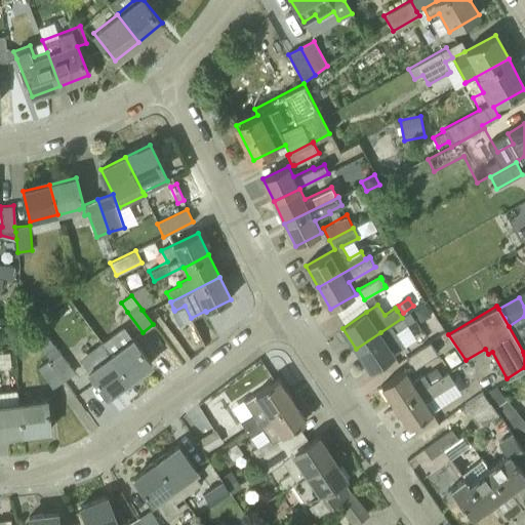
[(410,312),(402,318),(406,324),(414,318),(410,312)]
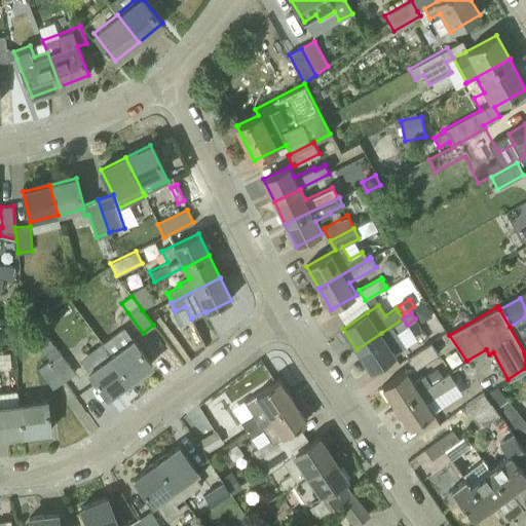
[(525,316),(510,327),(524,352),(525,351),(525,316)]
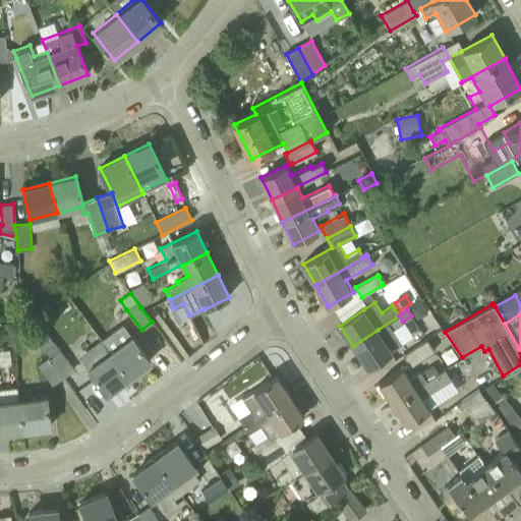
[(392,330),(403,322),(399,315),(378,330),(353,346),(367,366),(401,344),(394,333),(392,330)]
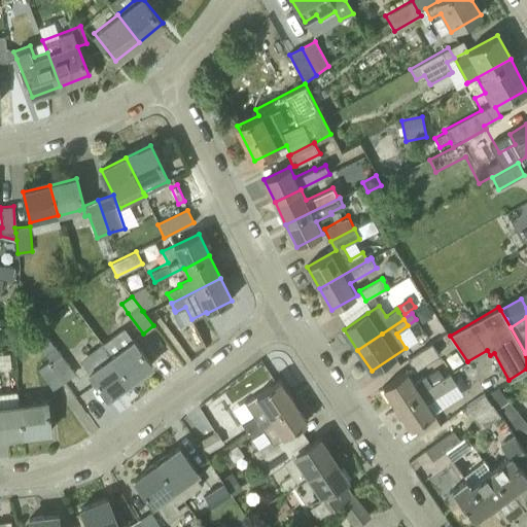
[(152,365),(133,340),(110,356),(130,382),(152,365)]
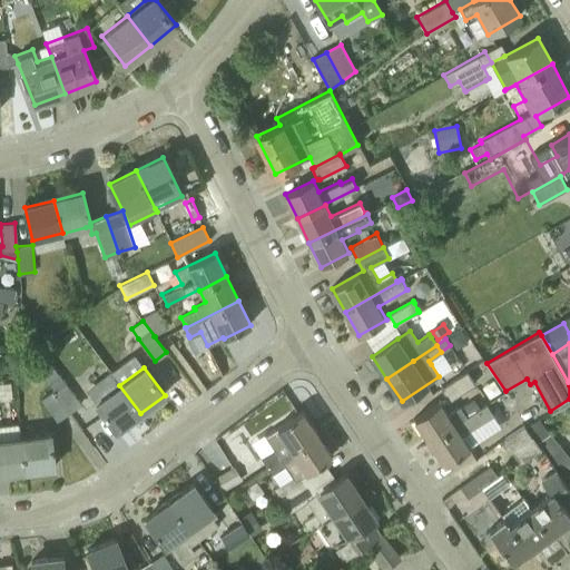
[(467,371),(441,387),(450,400),(474,384),(467,371)]
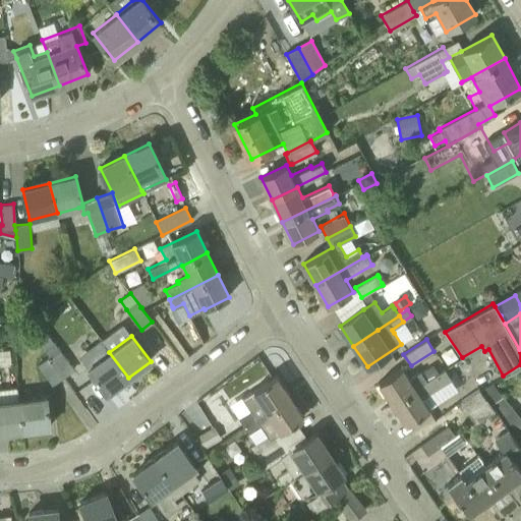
[(106,394),(128,378),(109,352),(101,340),(78,356),(106,394)]
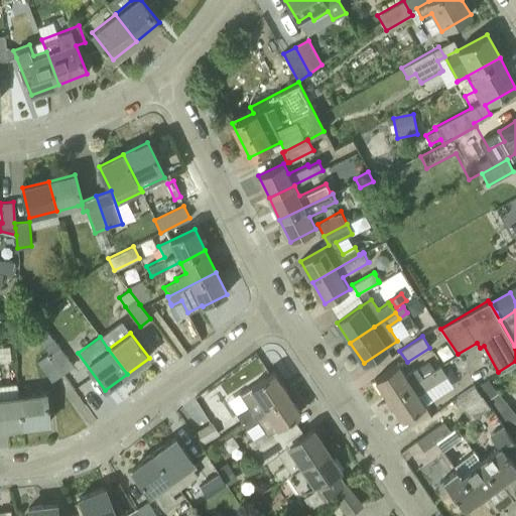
[(47,354),(63,374),(74,366),(58,346),(59,345),(54,339),(44,347),(49,353),(47,354)]
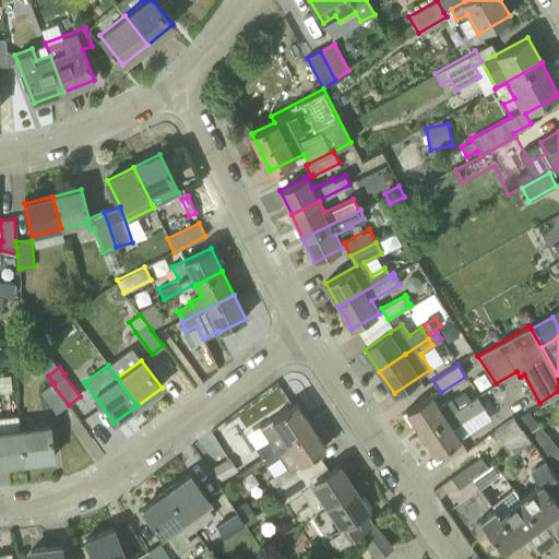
[(57,414),(69,405),(51,383),(40,392),(57,414)]
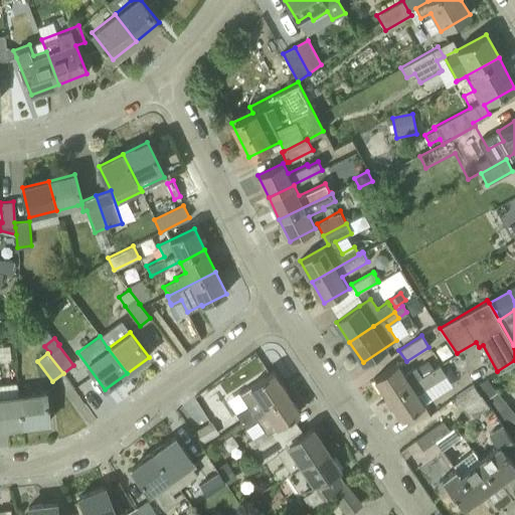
[(435,368),(434,368),(430,361),(416,369),(414,366),(405,373),(397,363),(374,379),(388,399),(435,368)]
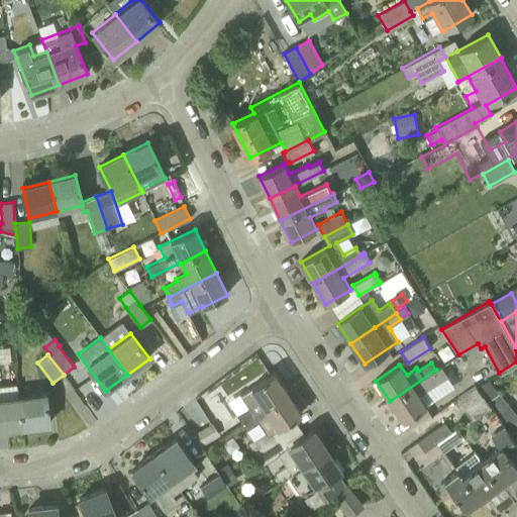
[(436,370),(390,401),(403,421),(426,406),(419,396),(447,377),(440,366),(435,370),(436,370)]
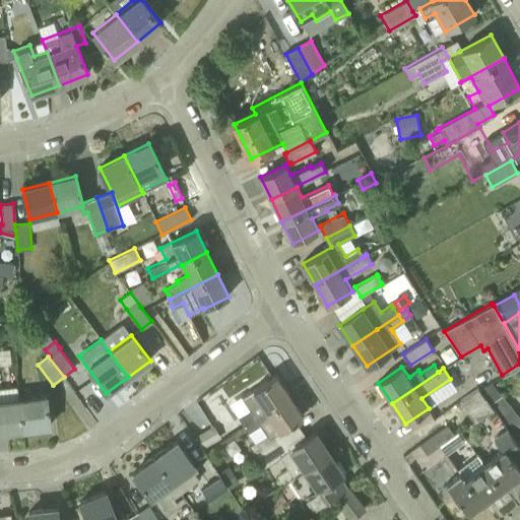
[(244,426),(289,396),(275,375),(242,397),(250,409),(238,417),(244,426)]
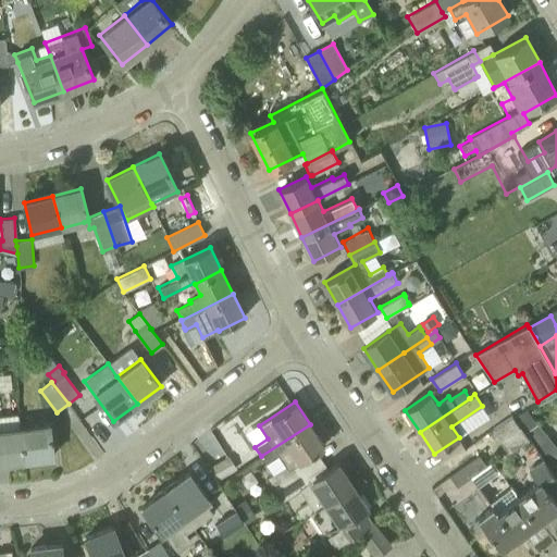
[(515,419),(511,415),(492,429),(500,442),(520,428),(515,419)]
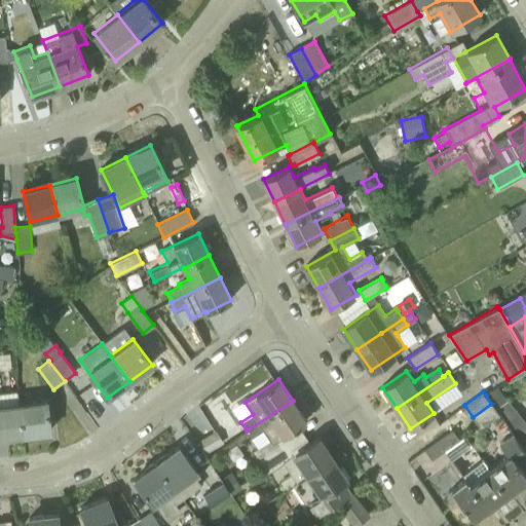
[(19,402),(23,435),(50,431),(46,398),(19,402)]
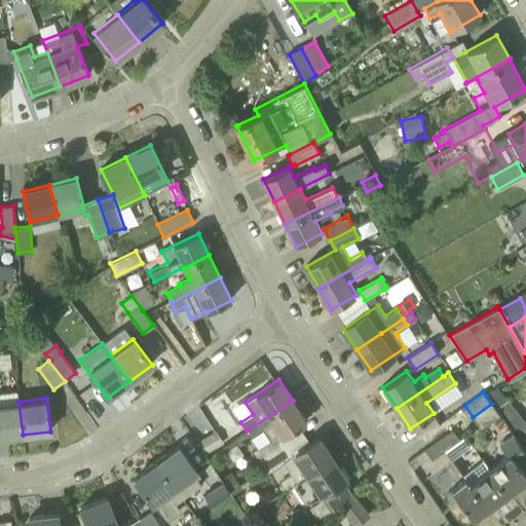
[(525,422),(509,400),(495,409),(498,413),(513,433),(511,434),(525,453),(525,422)]
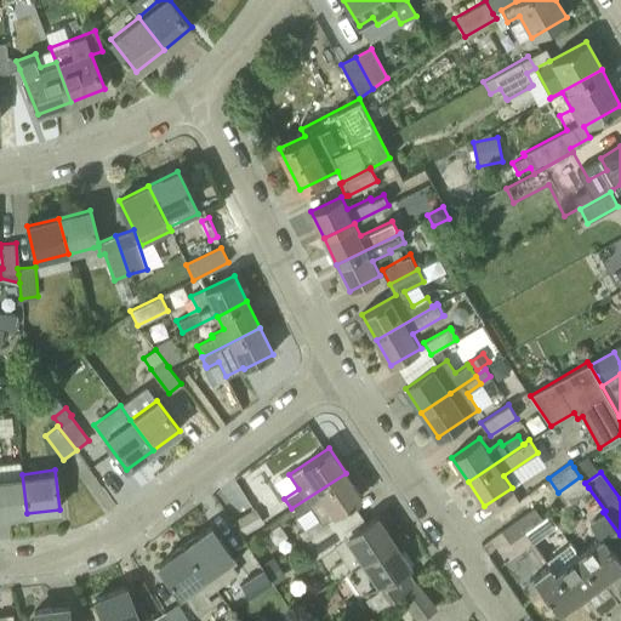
[(309,547),(335,530),(329,519),(362,497),(346,473),(291,508),(297,517),(311,508),(319,519),(300,533),(309,547)]
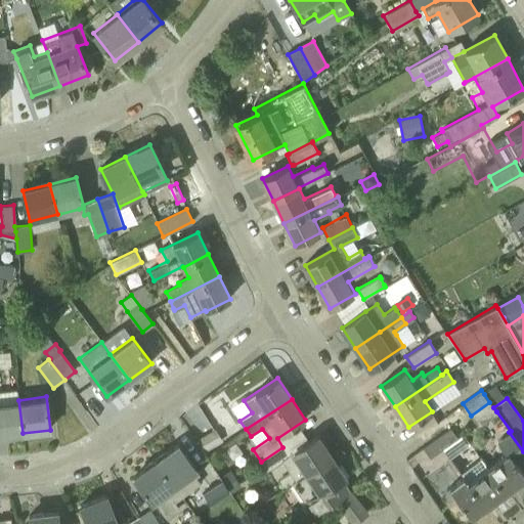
[(0,436),(23,433),(18,400),(0,401),(0,436)]
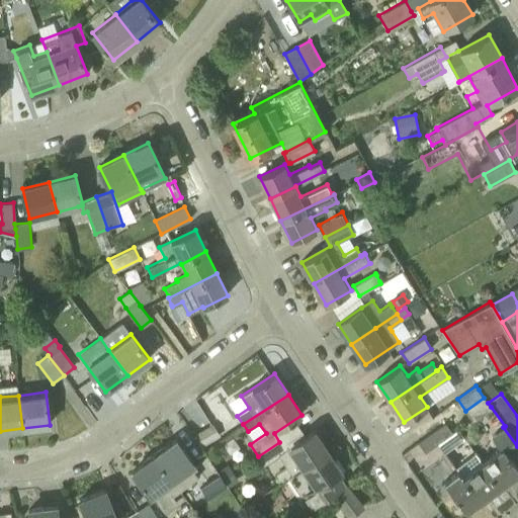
[(472,421),(491,407),(488,403),(484,398),(465,411),(472,421)]
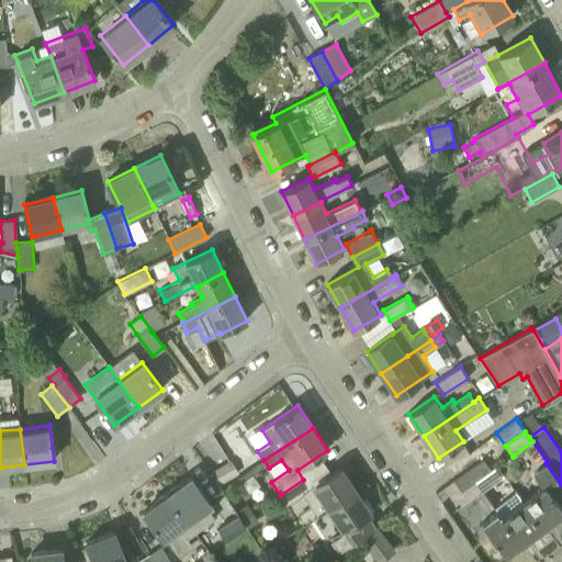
[(229,459),(211,472),(221,485),(239,472),(229,459)]
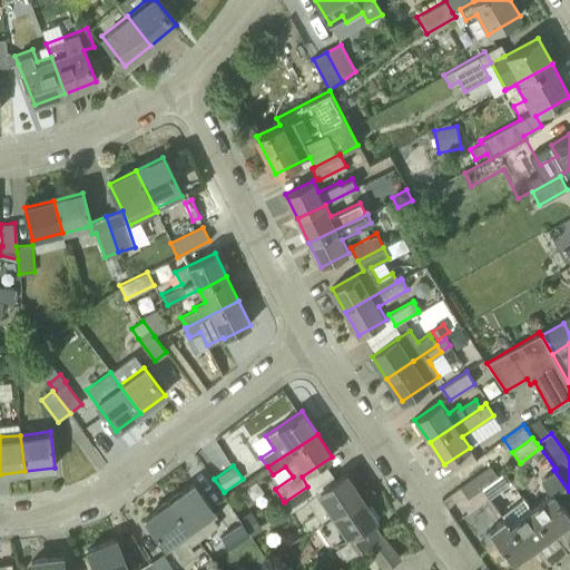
[(474,478),(482,489),(499,478),(491,467),(474,478)]
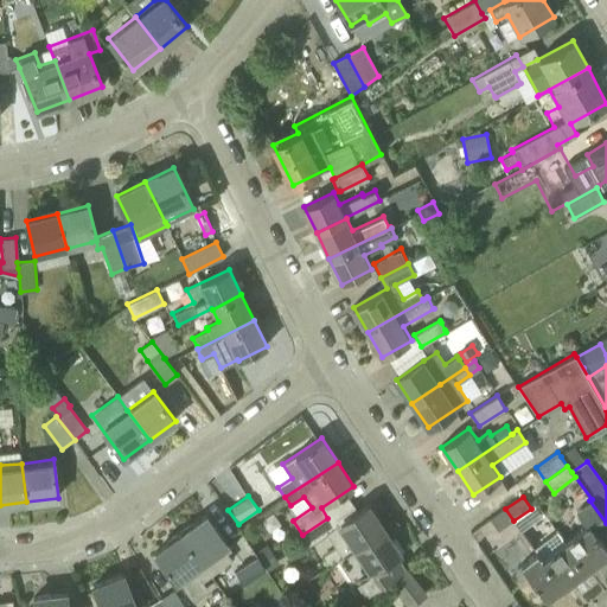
[(606,547),(599,537),(606,530),(606,523),(589,500),(577,510),(587,522),(564,540),(587,569),(606,554),(606,547)]
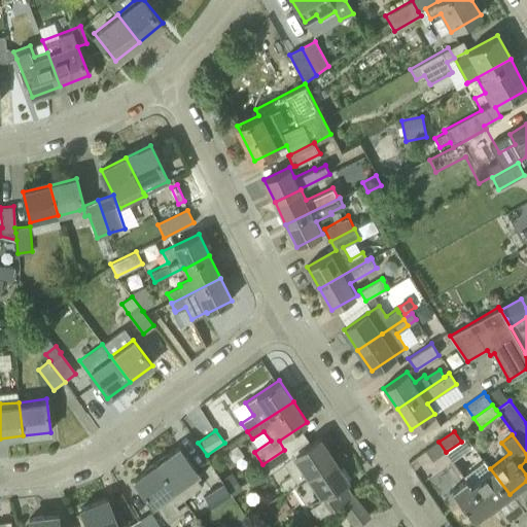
[(293,486),(332,460),(318,440),(290,458),(284,450),(262,464),(269,473),(284,463),(291,475),(281,482),(285,489),(292,484),(293,486)]
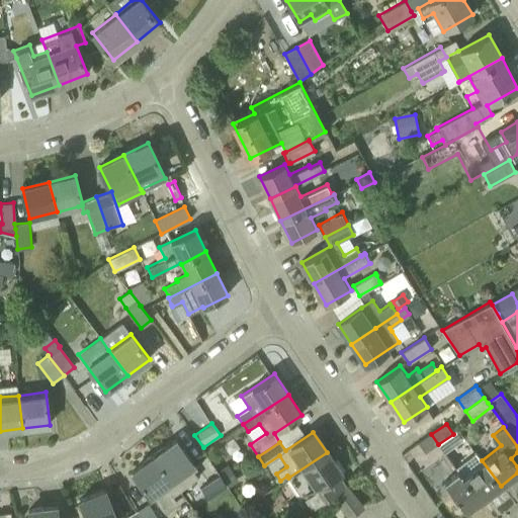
[(425,453),(438,444),(431,434),(418,443),(425,453)]
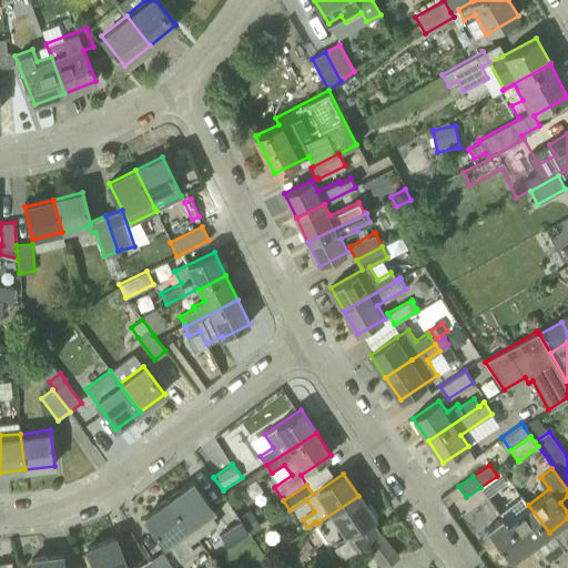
[(196,538),(217,524),(213,517),(216,515),(193,483),(169,500),(189,528),(196,538)]
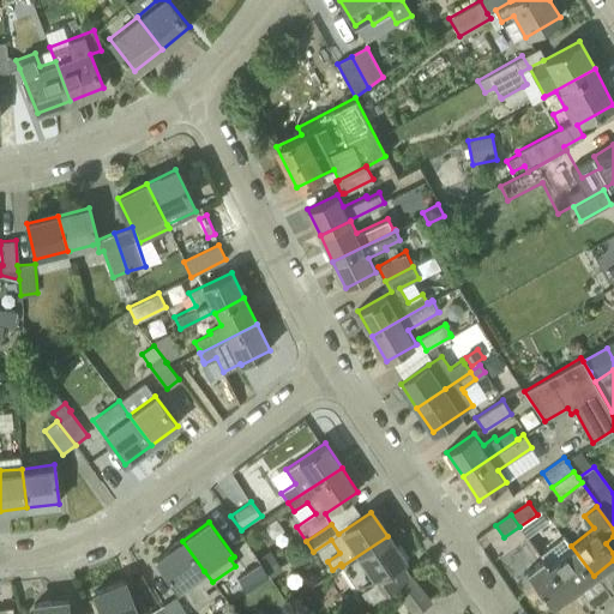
[(357,590),(366,602),(385,589),(408,573),(401,563),(403,560),(387,536),(342,566),(357,590)]
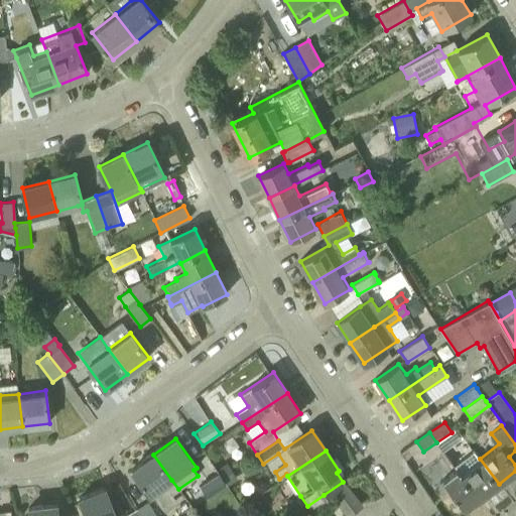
[(480,459),(476,453),(455,468),(457,471),(478,499),(499,484),(480,459)]
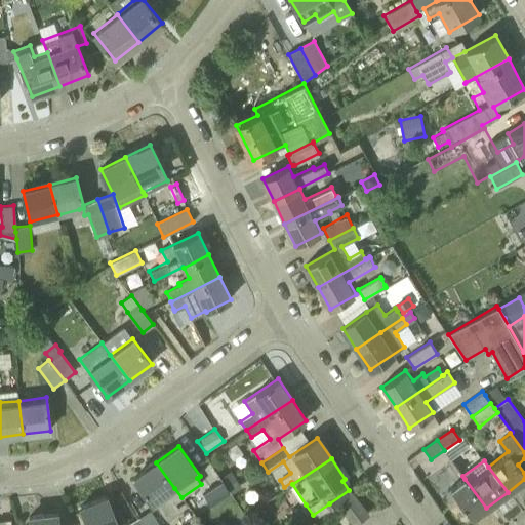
[(175,502),(182,497),(174,488),(156,462),(133,479),(153,505),(155,503),(167,520),(180,510),(175,502)]
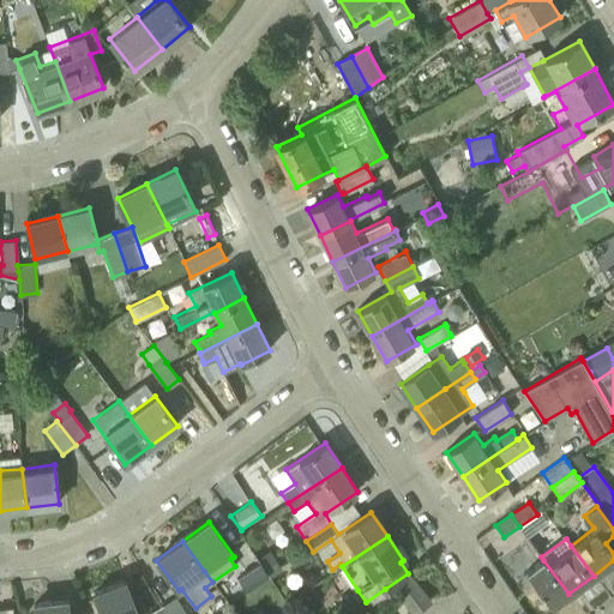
[(259,558),(272,577),(283,570),(270,551),(259,558)]
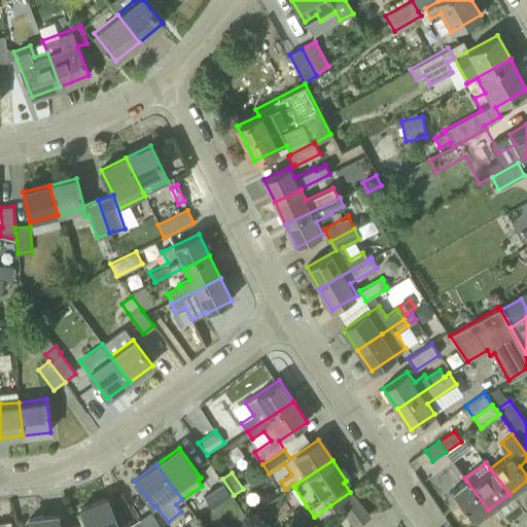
[(475,521),(488,510),(466,481),(452,491),(475,521)]
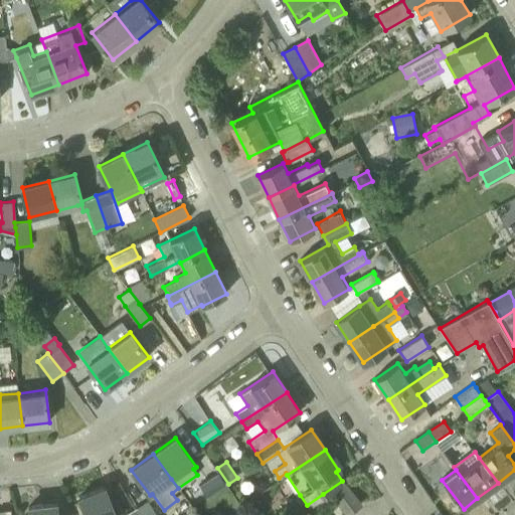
[(226,482),(222,476),(219,471),(206,479),(199,484),(206,495),(226,482)]
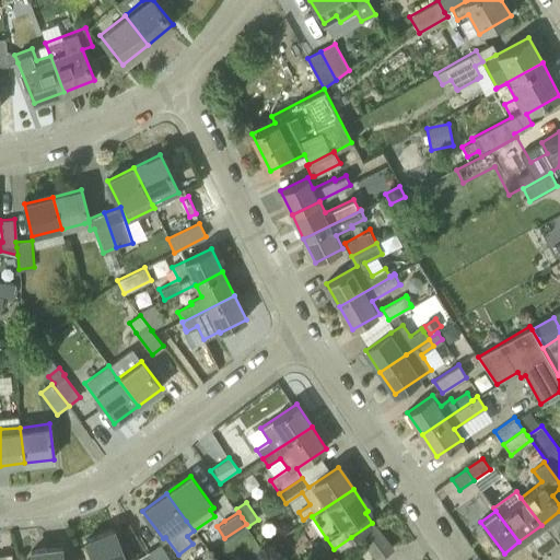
[(375,524),(358,537),(375,559),(376,559),(393,548),(375,524)]
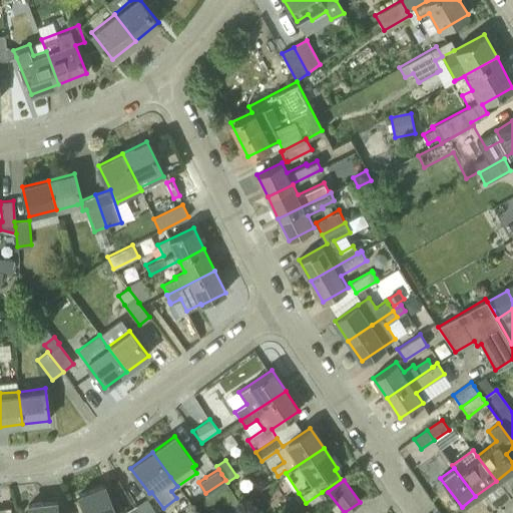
[(123,512),(117,499),(111,502),(104,485),(79,495),(85,512),(123,512)]
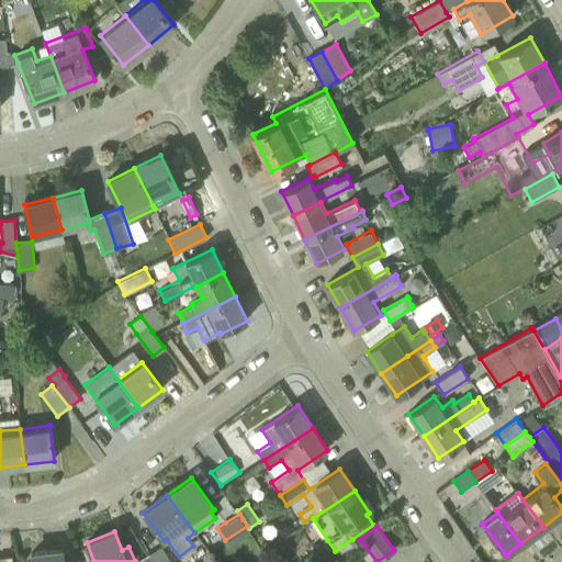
[(335,551),(327,540),(318,546),(326,557),(335,551)]
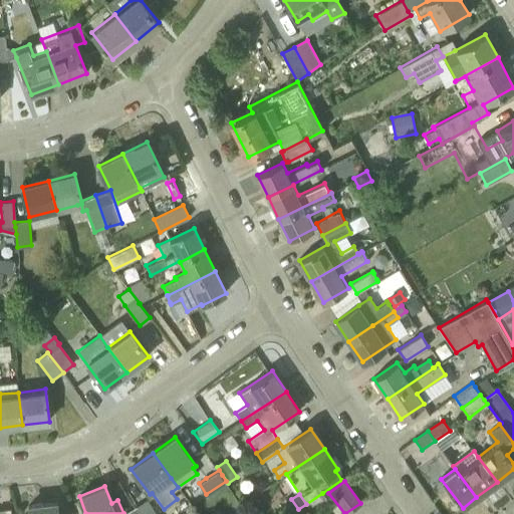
[(141,513),(157,513),(149,499),(137,506),(141,513)]
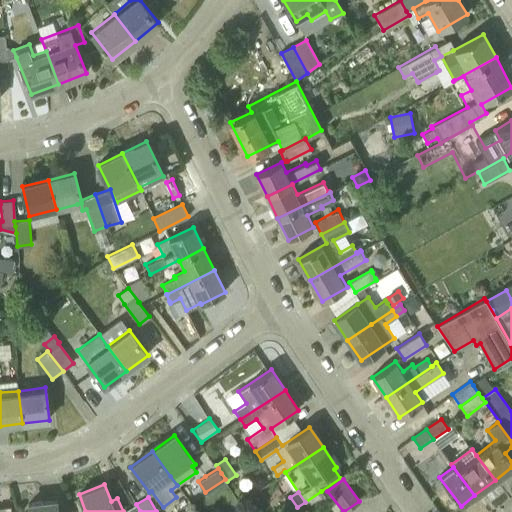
[(57,511),(56,501),(28,504),(28,511),(57,511)]
